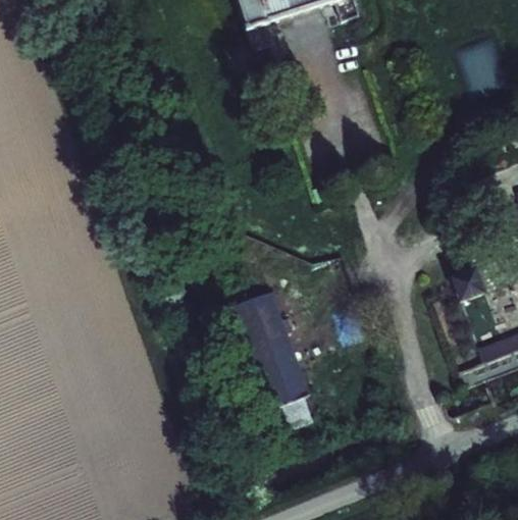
[(265,26),(272,23),(264,0),(330,0),(331,4),(340,1),(347,20),(362,15),(357,0),(238,0),(255,52),(272,47),(265,26)]
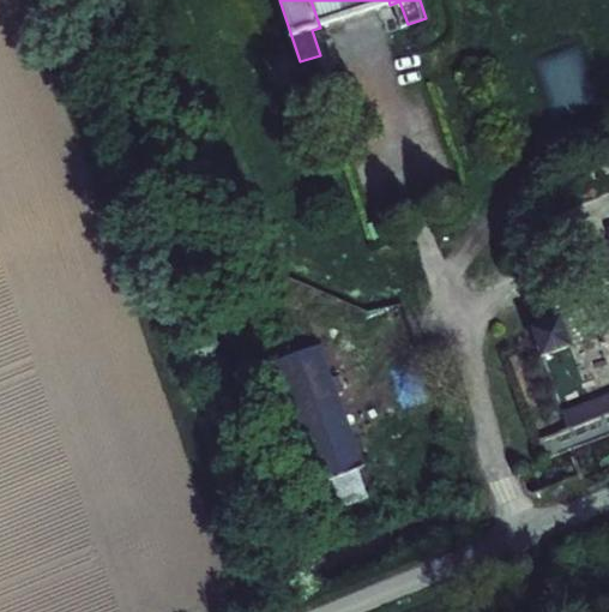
[(311,0),(320,28),(390,5),(389,0),(311,0)]
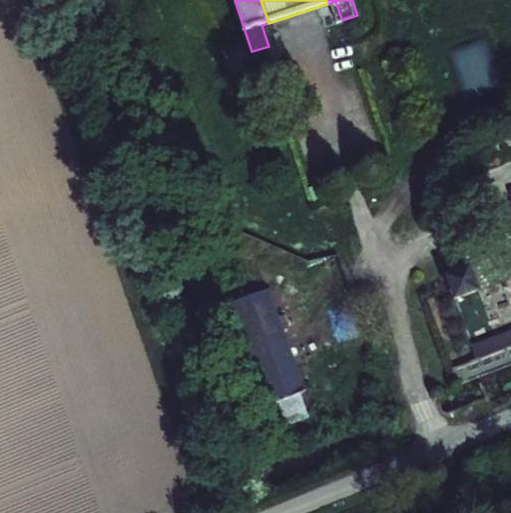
[(468,263),(446,271),(455,294),(477,286),(468,263)]
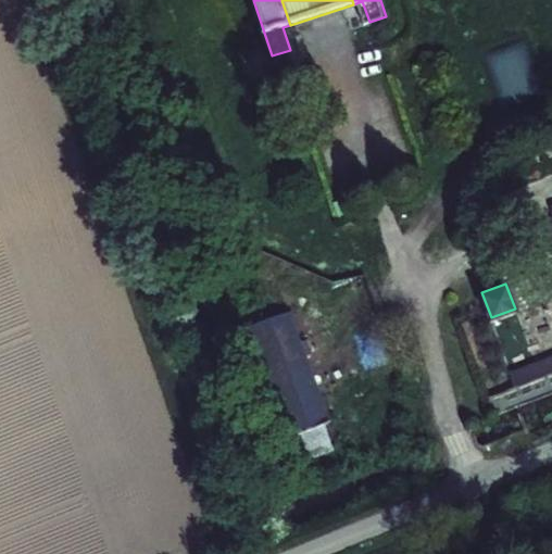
[(241,319),(286,436),(336,416),(303,332),(337,319),(325,287),(241,319)]
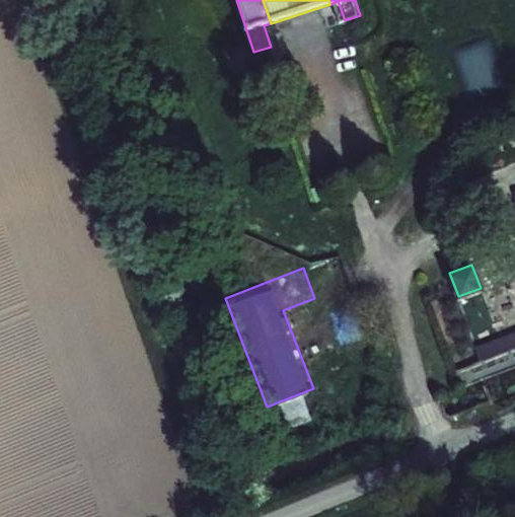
[(514,334),(477,348),(483,361),(514,349),(514,334)]
